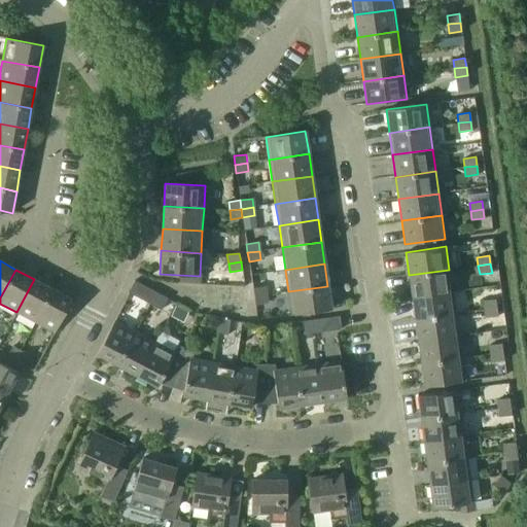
[(409,275),(412,297),(452,291),(449,270),(409,275)]
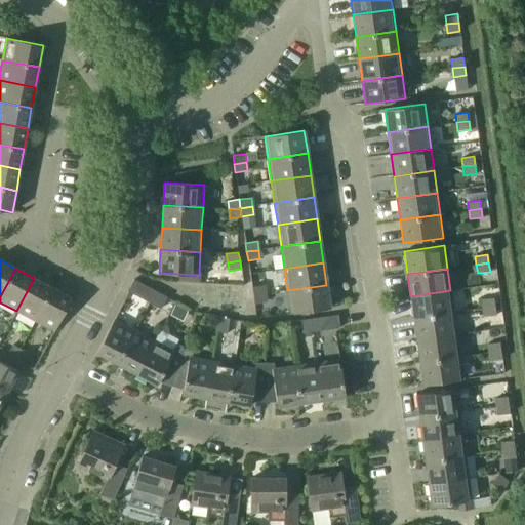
[(16,311),(35,321),(52,288),(34,278),(16,311)]
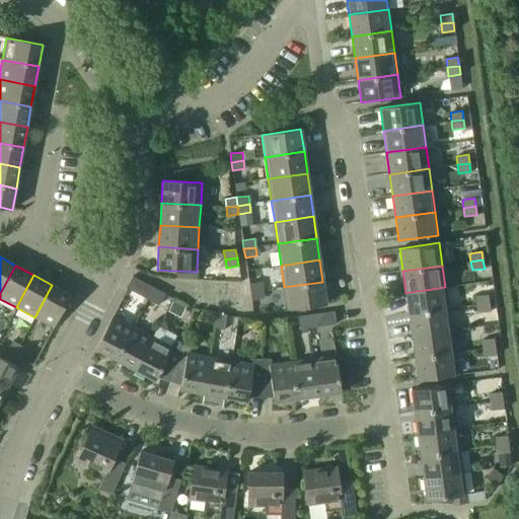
[(126,288),(150,301),(156,289),(132,277),(126,288)]
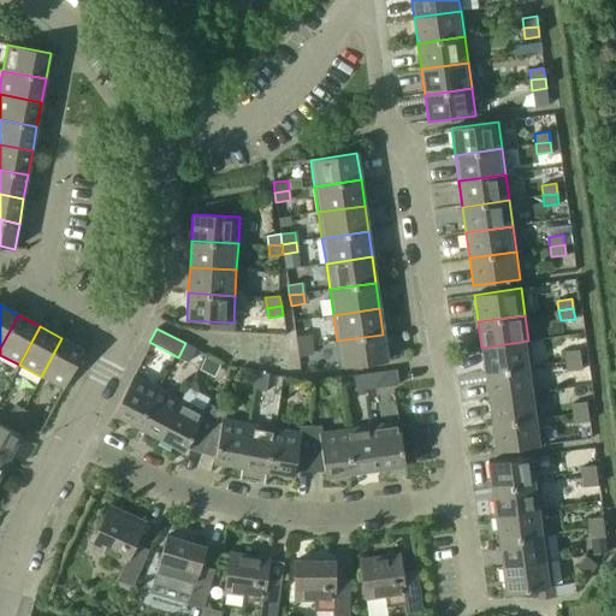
[(297,347),(311,344),(309,335),(295,337),(297,347)]
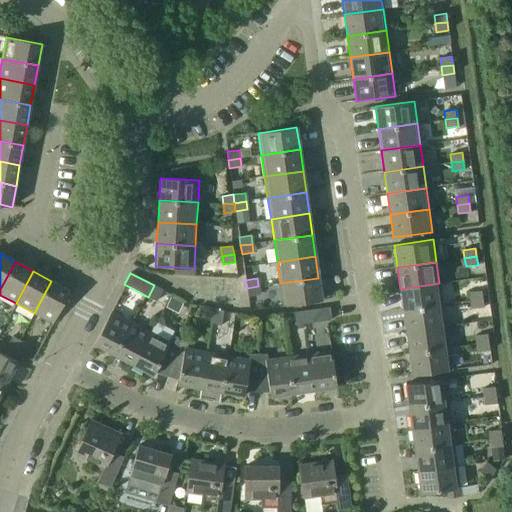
[(280,283),(283,306),(322,300),(318,278),(280,283)]
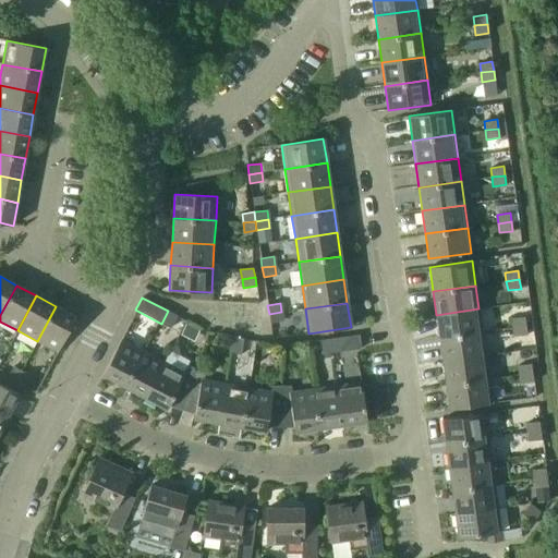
[(37,341),(58,352),(76,317),(56,306),(37,341)]
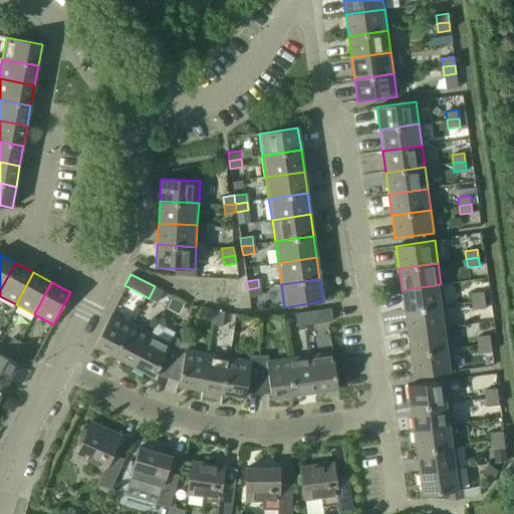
[(402,290),(405,311),(444,306),(441,284),(402,290)]
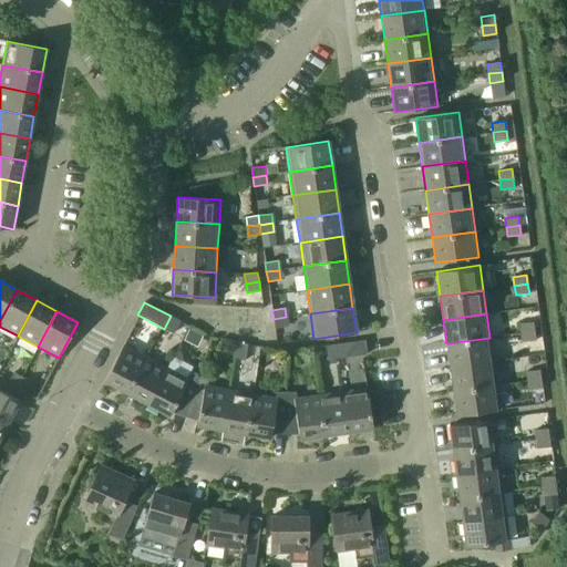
[(164,329),(173,333),(179,321),(171,316),(164,329)]
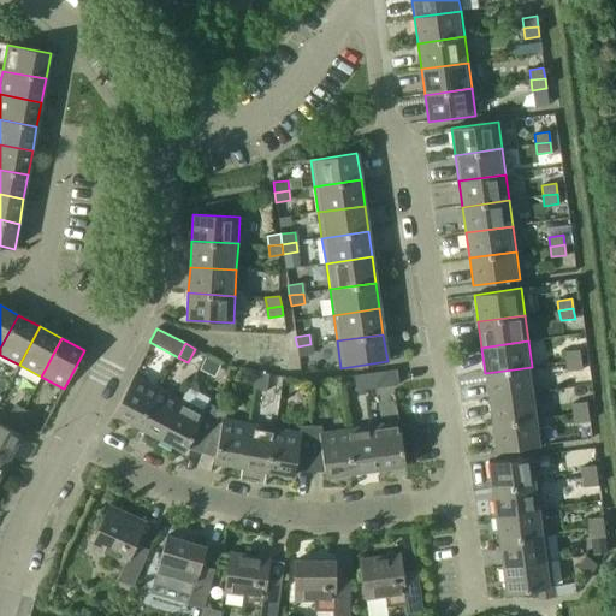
[(297,347),(298,356),(313,355),(311,344),(297,347)]
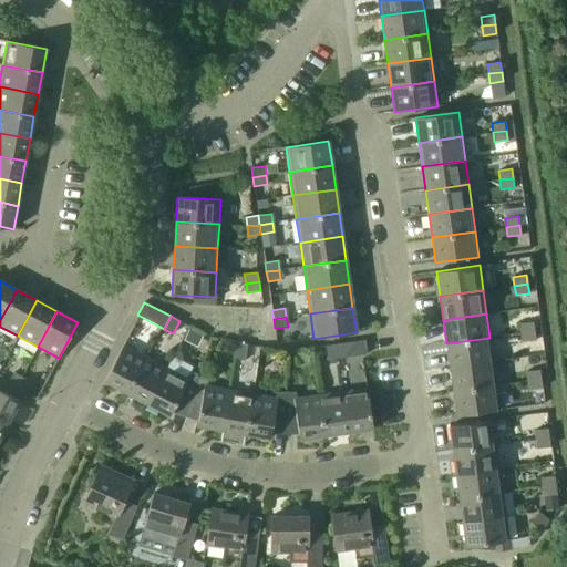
[(519,323),(521,333),(534,331),(533,322),(519,323)]
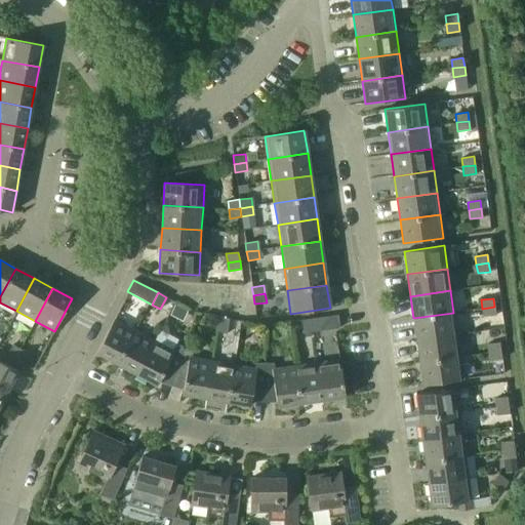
[(482,309),(484,317),(495,315),(494,307),(482,309)]
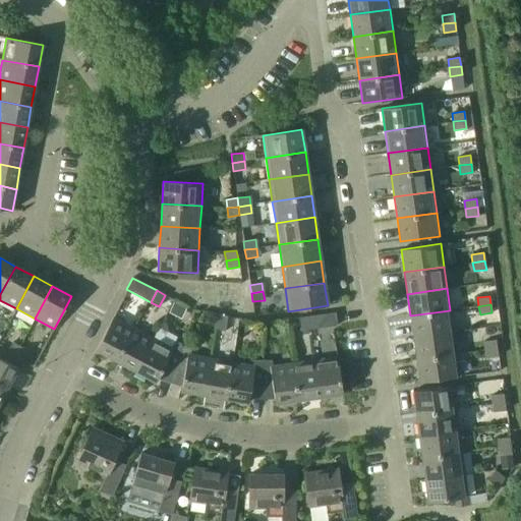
[(410,315),(413,337),(453,332),(450,310),(410,315)]
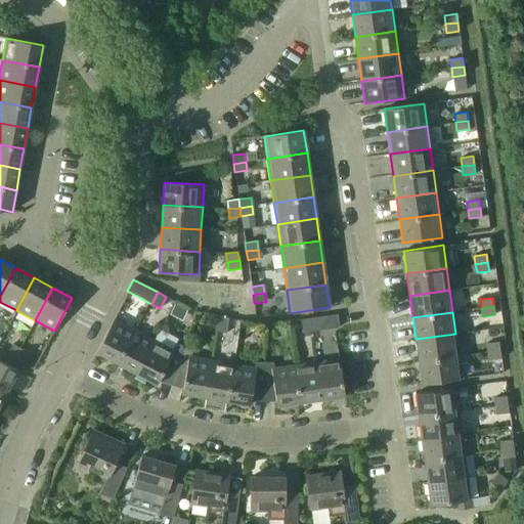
[(310,318),(312,332),(339,328),(337,314),(310,318)]
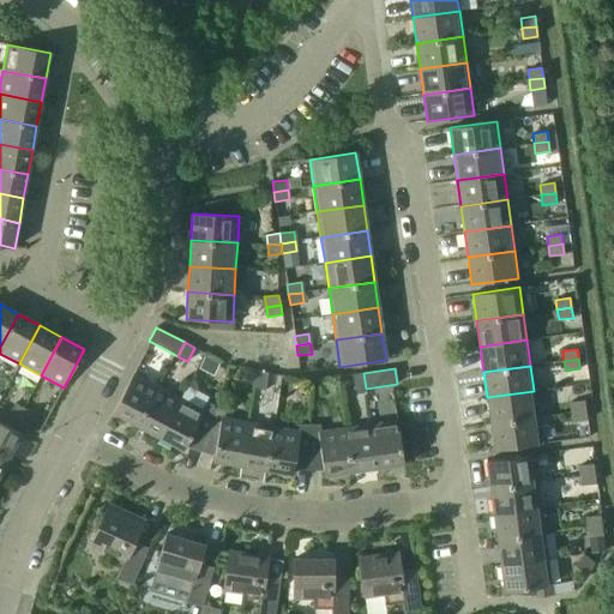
[(254,387),(265,390),(268,373),(257,371),(254,387)]
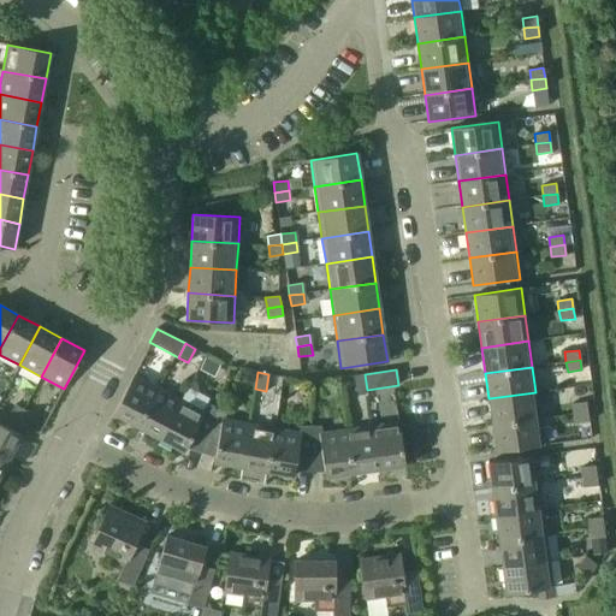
[(353,375),(355,391),(367,390),(365,374),(353,375)]
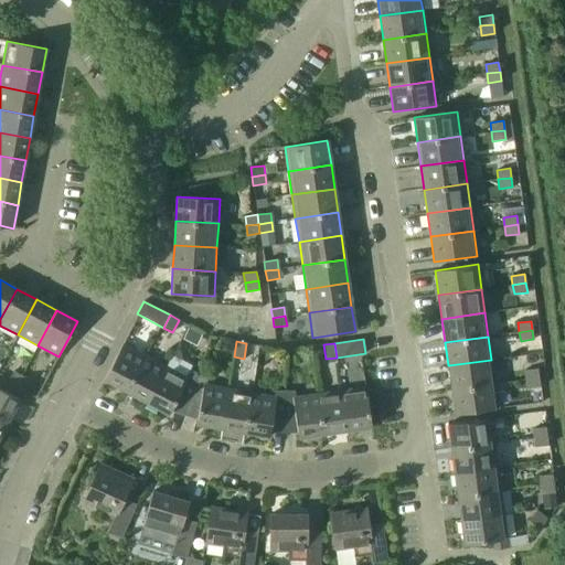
[(104,380),(126,392),(145,355),(123,344),(104,380)]
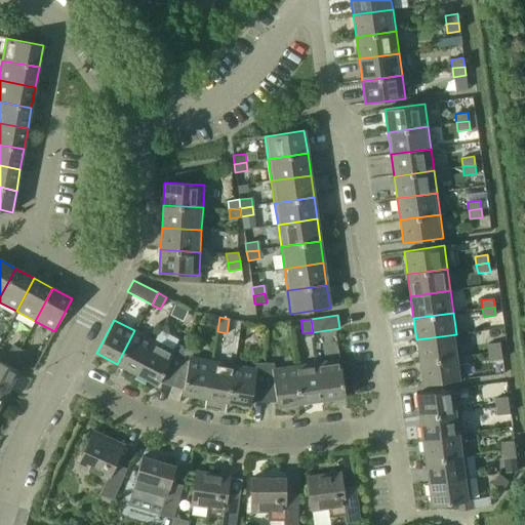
[(117,364),(136,374),(154,341),(134,330),(117,364)]
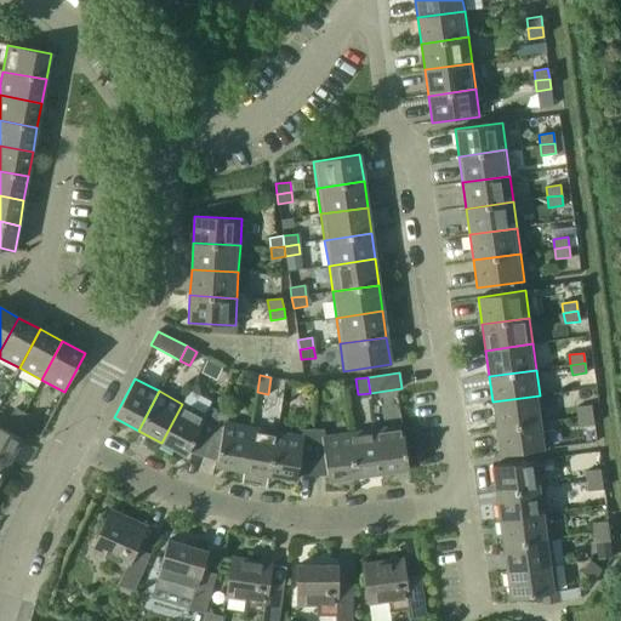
[(493,402),(496,428),(543,421),(540,396),(493,402)]
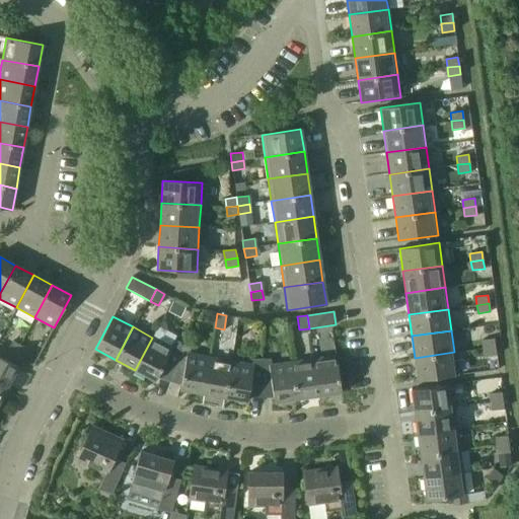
[(157,377),(169,381),(181,345),(173,342),(170,347),(152,338),(135,370),(155,380),(157,377)]
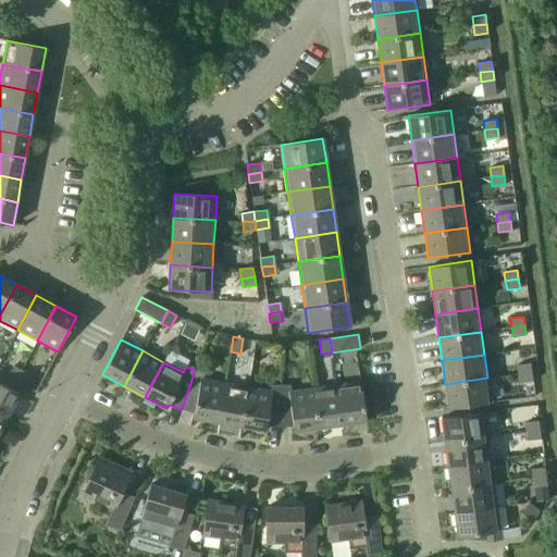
[(517,364),(518,374),(531,372),(530,363),(517,364)]
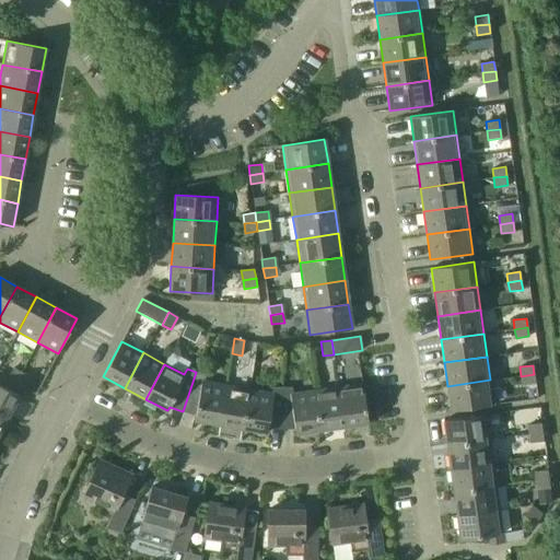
[(7,380),(15,384),(21,372),(13,368),(7,380)]
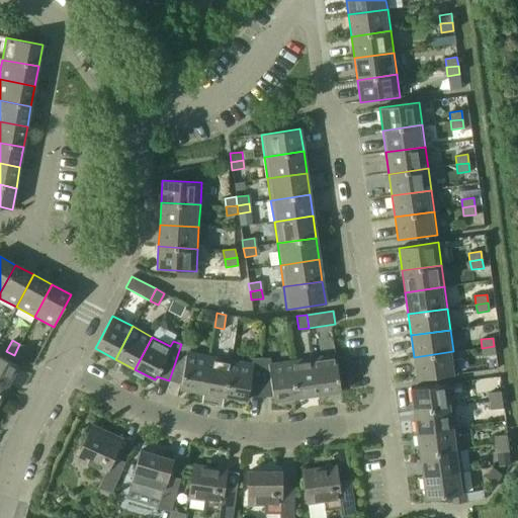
[(14,355),(21,359),(27,348),(19,344),(14,355)]
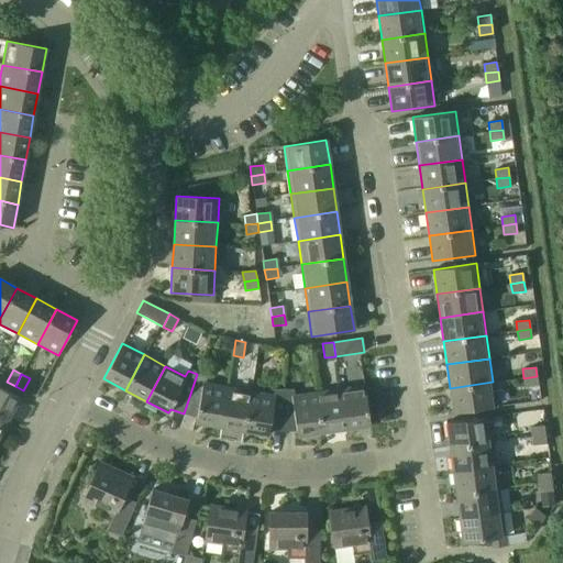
[(196,422),(220,427),(228,387),(206,383),(207,377),(197,374),(184,414),(196,418),(196,422)]
